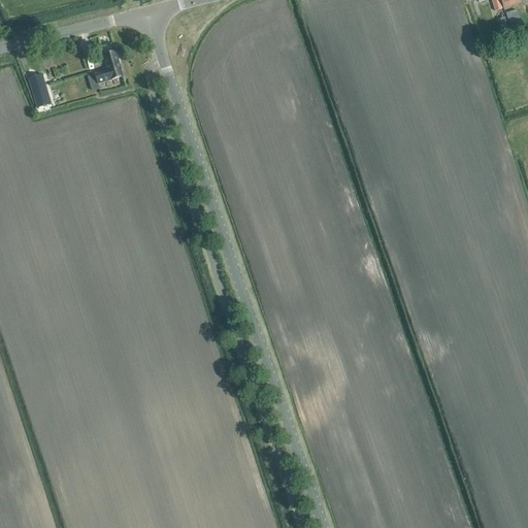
[(502,9),(499,0),(491,0),(495,12),(502,9)]
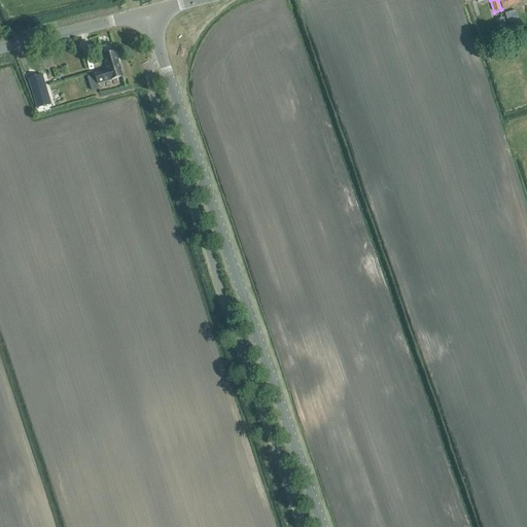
[(499,0),(502,9),(522,4),(520,0),(499,0)]
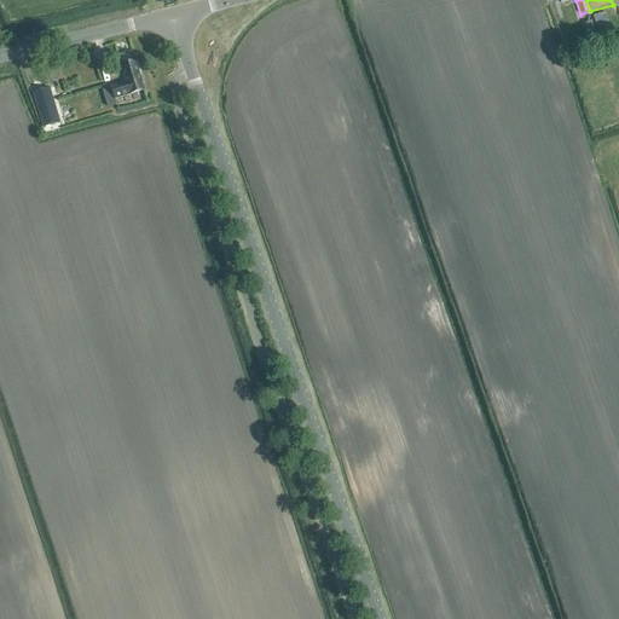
[(600,34),(614,32),(611,12),(596,15),(600,34)]
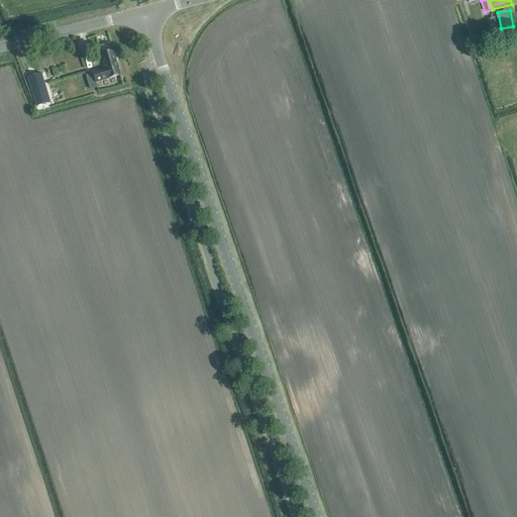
[(494,18),(489,20),(493,33),(498,31),(494,18)]
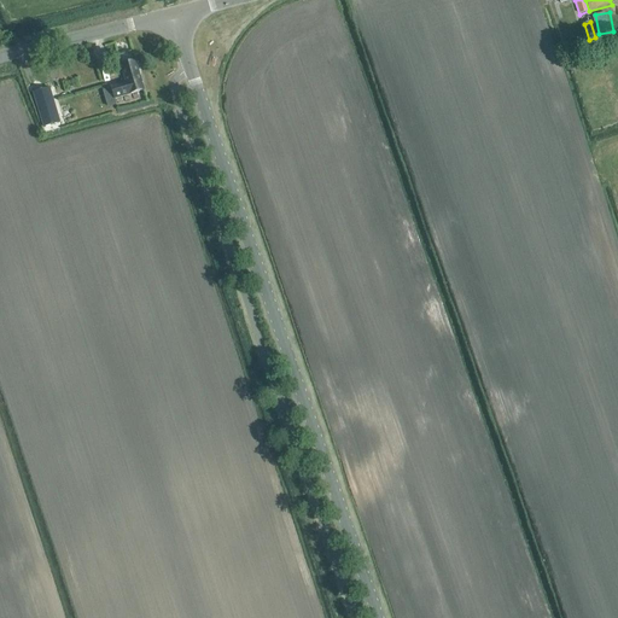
[(103,92),(108,108),(116,105),(115,100),(144,91),(143,85),(144,83),(141,77),(140,76),(135,62),(122,65),(127,85),(103,92)]
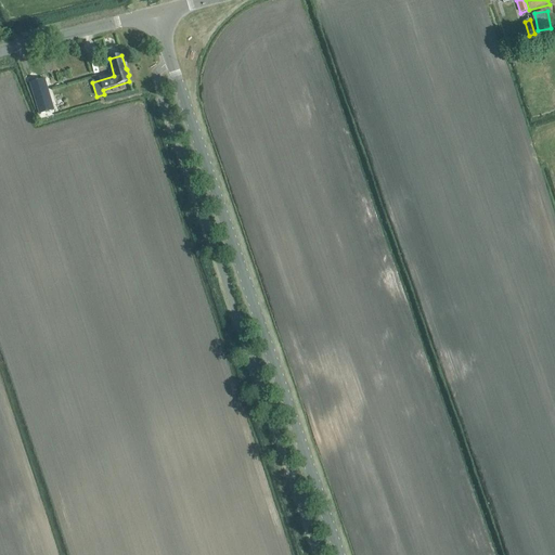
[(44,80),(29,85),(39,115),(54,110),(44,80)]
